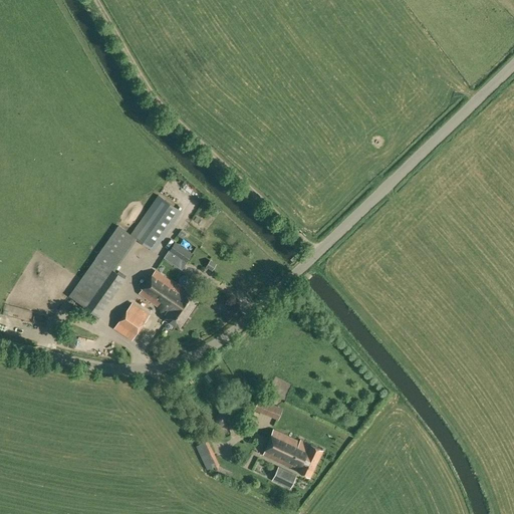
[(154,251),(182,211),(158,195),(130,234),(154,251)]
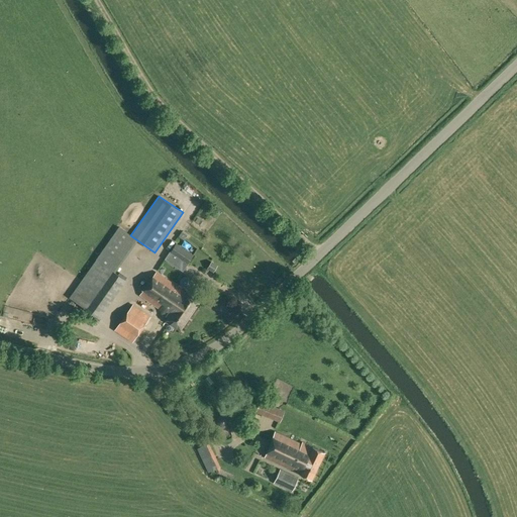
[(184,240),(187,236),(181,232),(178,237),(184,240)]
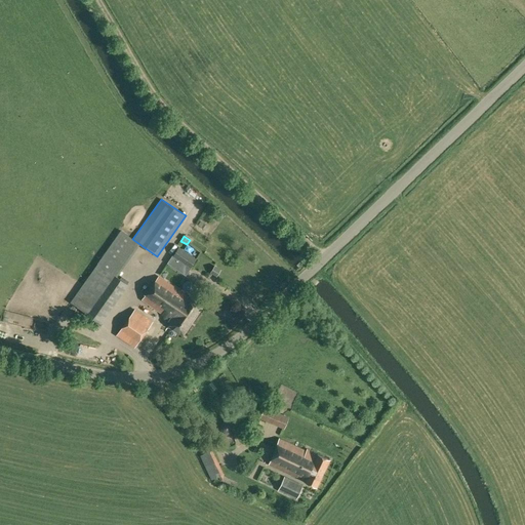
[(178,246),(172,255),(191,268),(197,258),(178,246)]
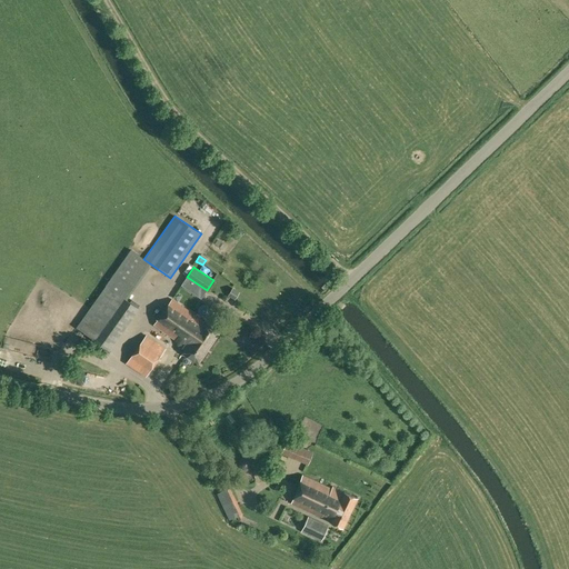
[(77,327),(89,336),(108,349),(138,307),(107,285),(77,327)]
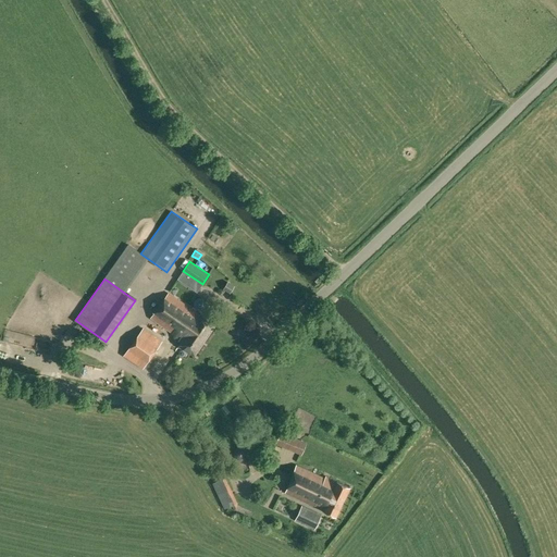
[(229,294),(234,286),(227,283),(223,289),(229,294)]
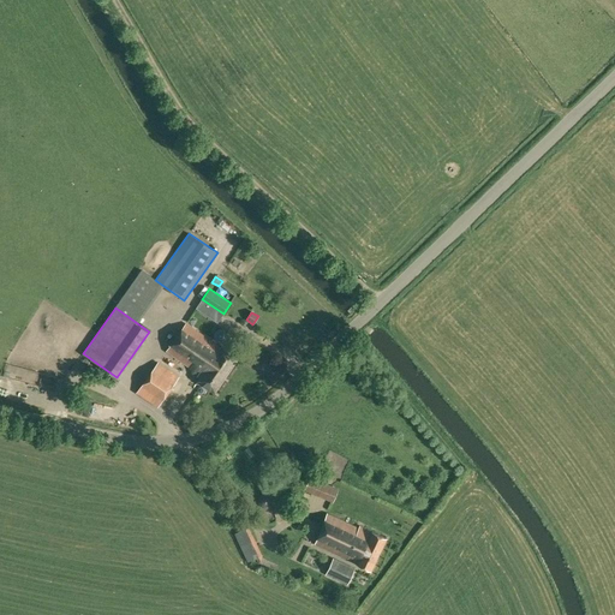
[(191,372),(198,377),(198,380),(215,390),(238,358),(221,346),(220,347),(216,345),(186,323),(167,351),(191,369),(191,372)]
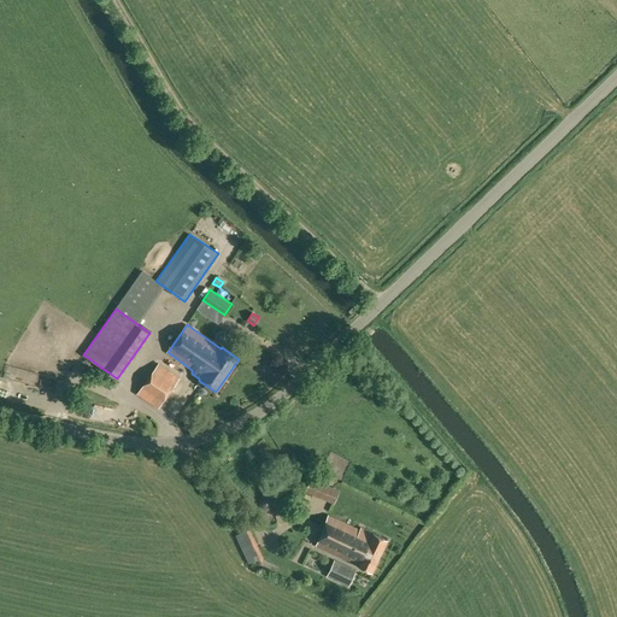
[(137,394),(158,407),(180,377),(159,363),(137,394)]
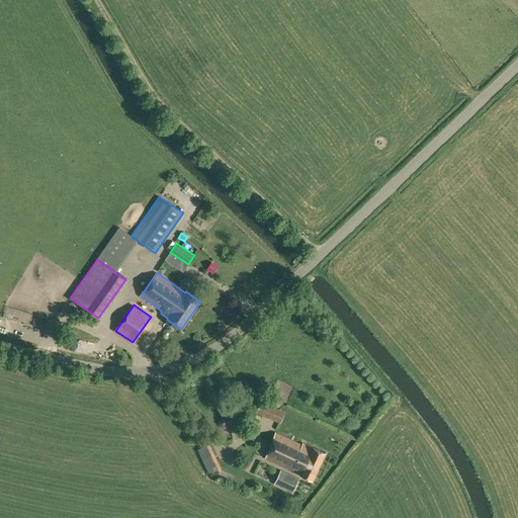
[(261,400),(256,413),(280,423),(285,411),(261,400)]
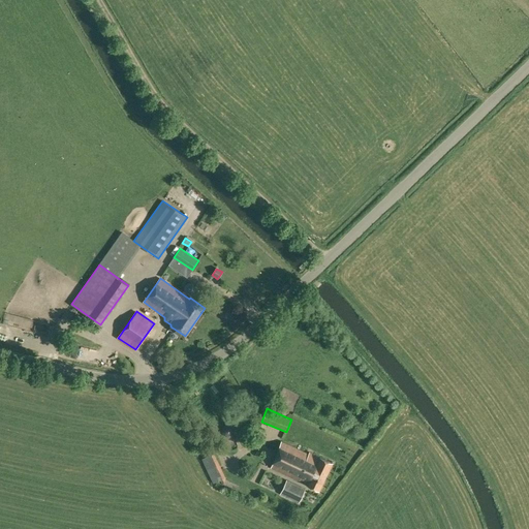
[(271,467),(307,484),(307,485),(319,491),(332,462),(320,457),(319,457),(309,453),(308,455),(282,442),(271,467)]
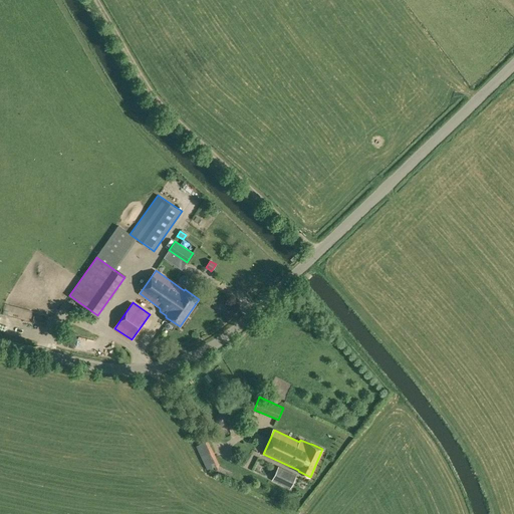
[(208,440),(196,446),(207,469),(219,464),(208,440)]
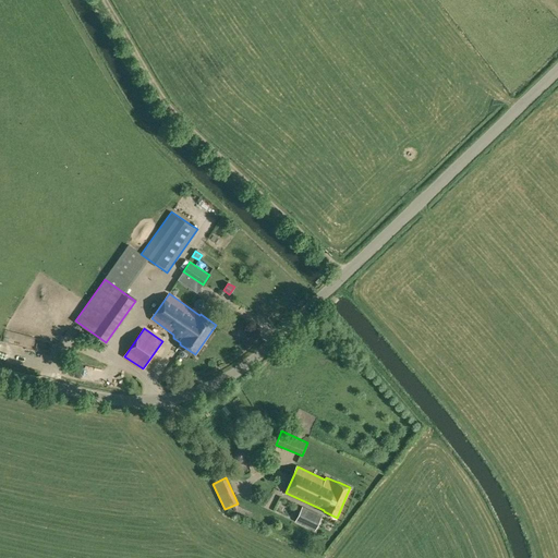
[(302,506),(295,521),(315,530),(322,514),(302,506)]
